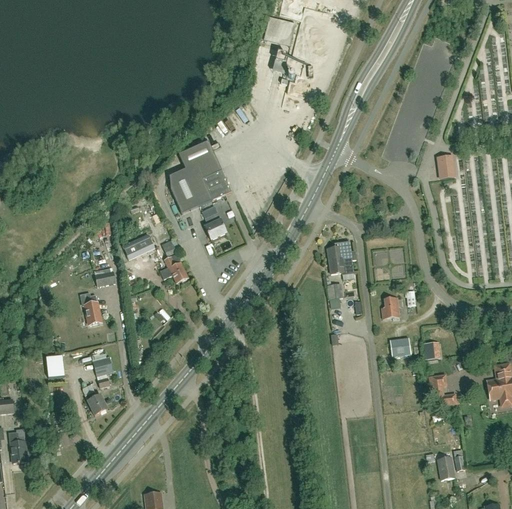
[(264,38),(290,43),(295,20),(269,14),(264,38)]
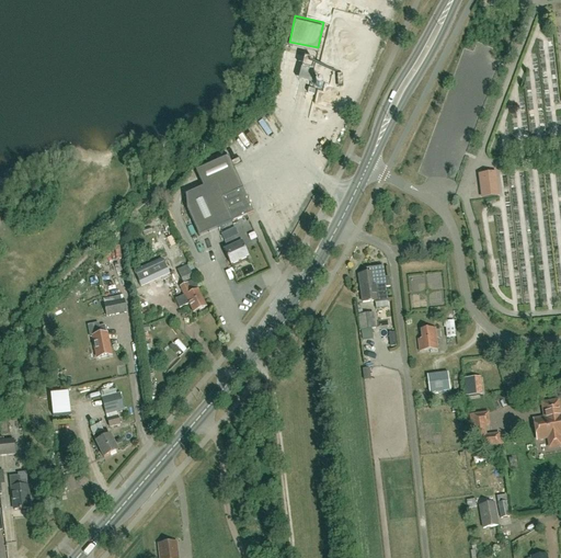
[(298,75),(317,79),(319,67),(300,63),(298,75)]
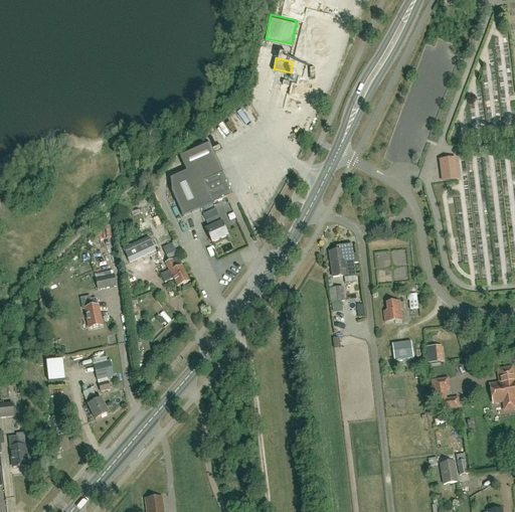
[(305,107),(309,89),(287,83),(283,102),(305,107)]
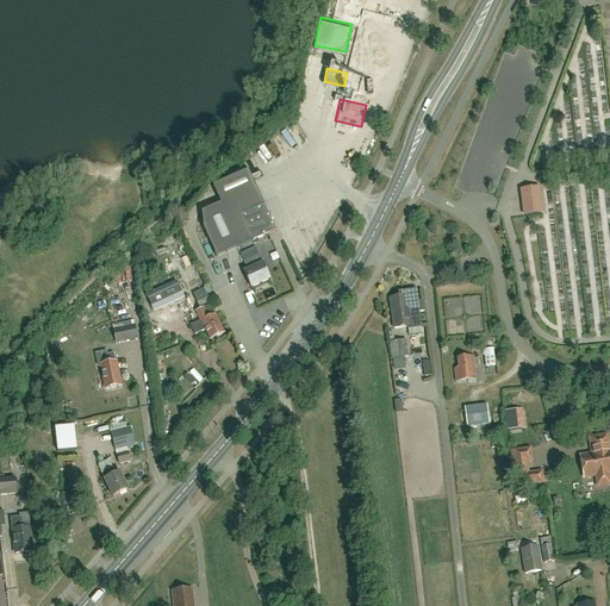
[(537,200),(540,200),(539,185),(521,187),(524,212),(541,210),(539,210),(537,200)]
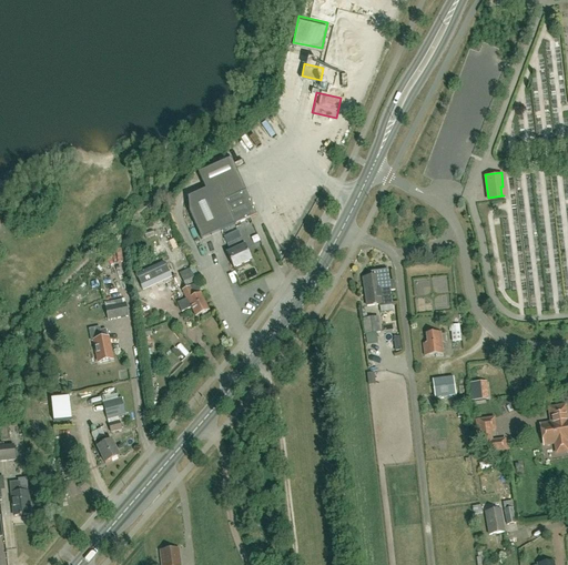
[(211,233),(256,213),(246,189),(239,173),(209,185),(213,195),(202,200),(201,209),(211,233)]
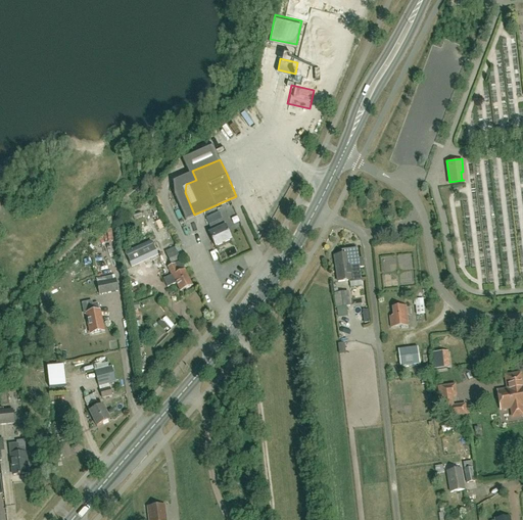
[(230,206),(235,218),(240,215),(235,204),(230,206)]
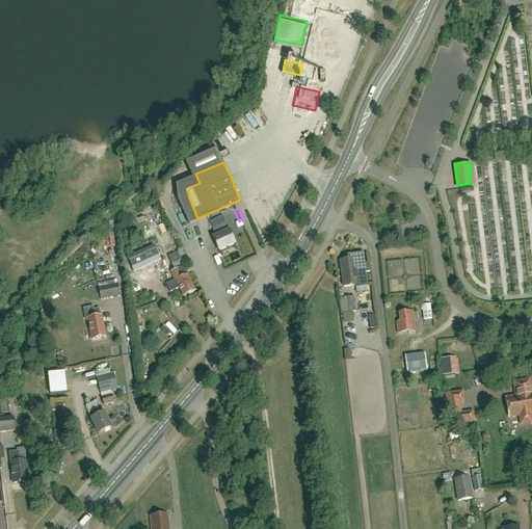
[(218,249),(235,241),(225,221),(213,227),(214,231),(211,233),(218,249)]
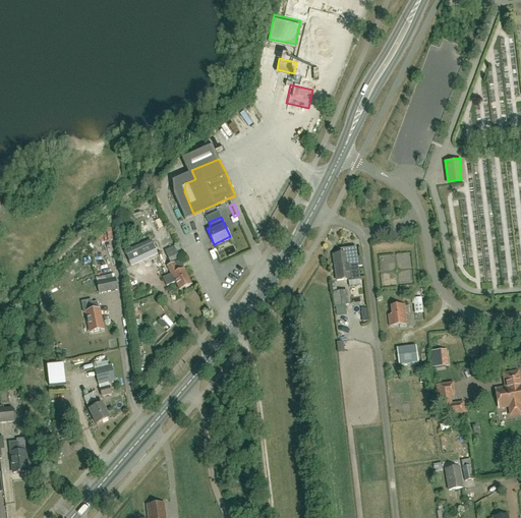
[(188,254),(192,252),(186,237),(181,239),(188,254)]
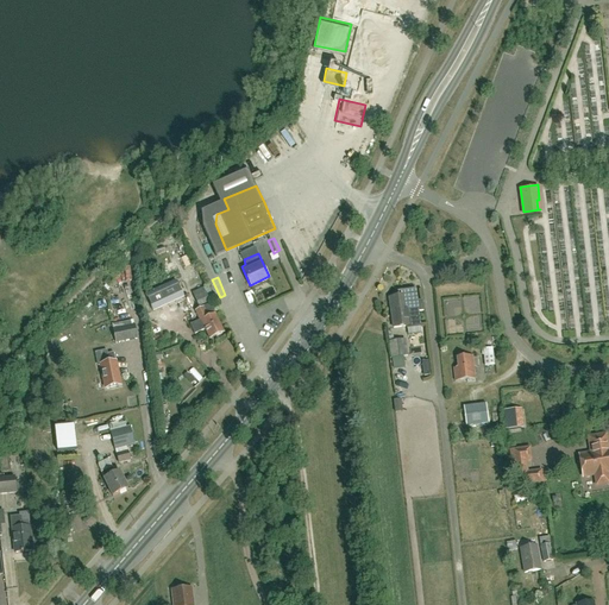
[(146,292),(154,309),(184,295),(177,278),(146,292)]
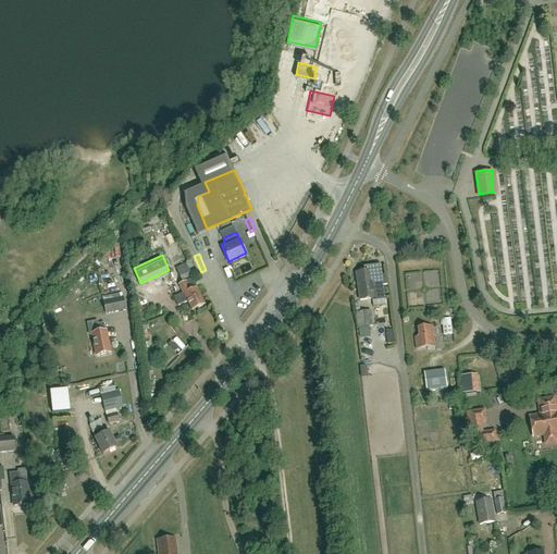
[(182,278),(192,273),(188,267),(193,265),(189,259),(186,261),(176,266),(182,278)]
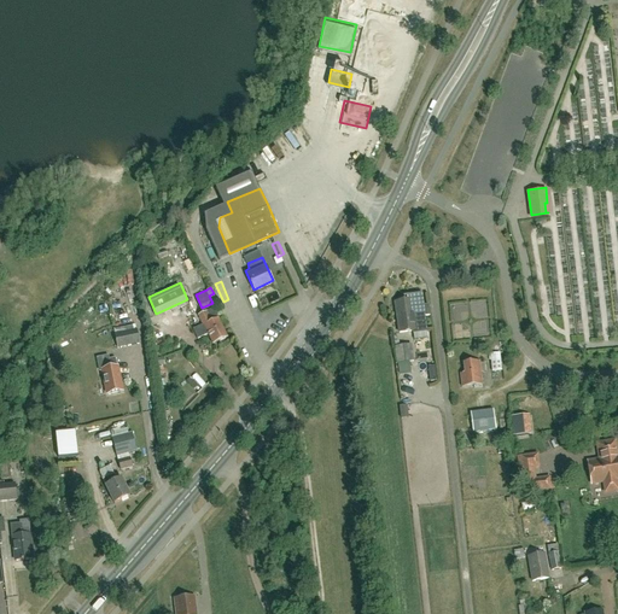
[(425,313),(430,313),(429,303),(424,303),(421,292),(423,292),(421,291),(404,293),(404,294),(404,298),(395,299),(400,329),(413,328),(413,331),(426,328),(425,313)]
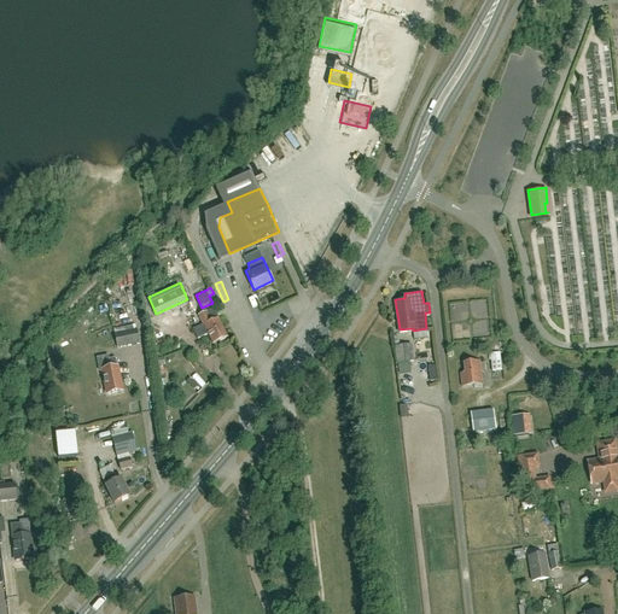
[(197,337),(208,331),(213,341),(227,334),(219,316),(219,317),(213,307),(198,314),(203,322),(193,327),(197,337)]
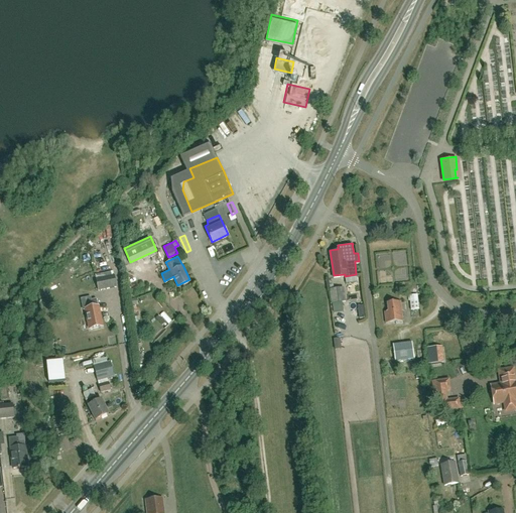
[(116,284),(114,273),(113,268),(95,272),(99,288),(116,284)]
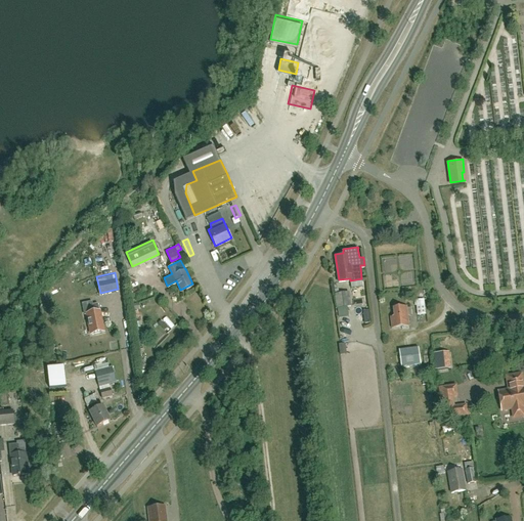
[(337,306),(350,304),(348,291),(335,292),(337,306)]
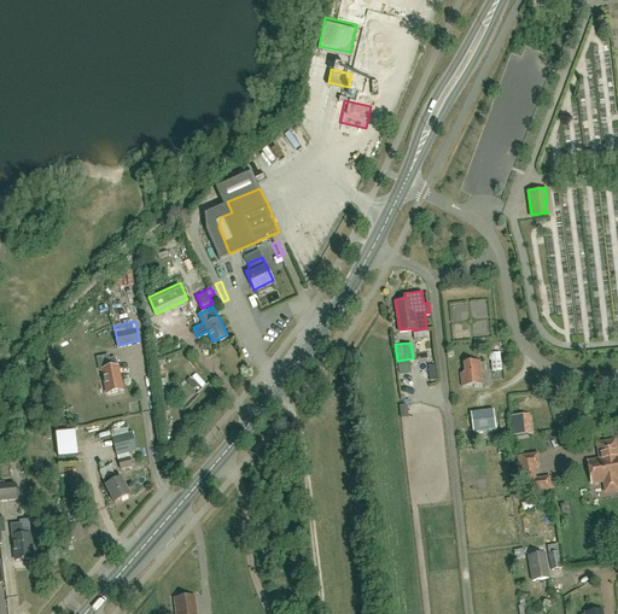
[(493,369),(501,368),(499,350),(490,351),(493,369)]
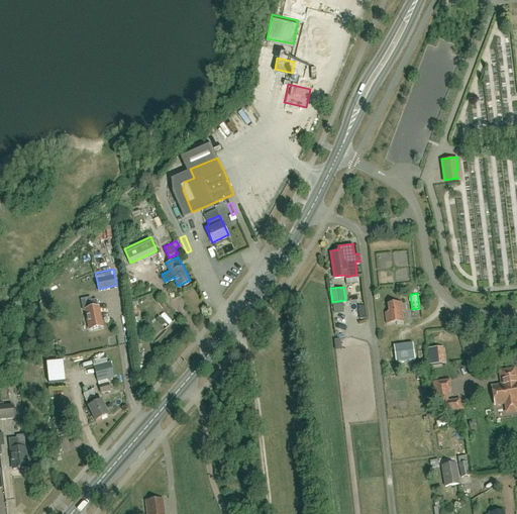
[(83,308),(86,308),(90,327),(102,325),(96,297),(91,299),(90,296),(81,298),(83,308)]
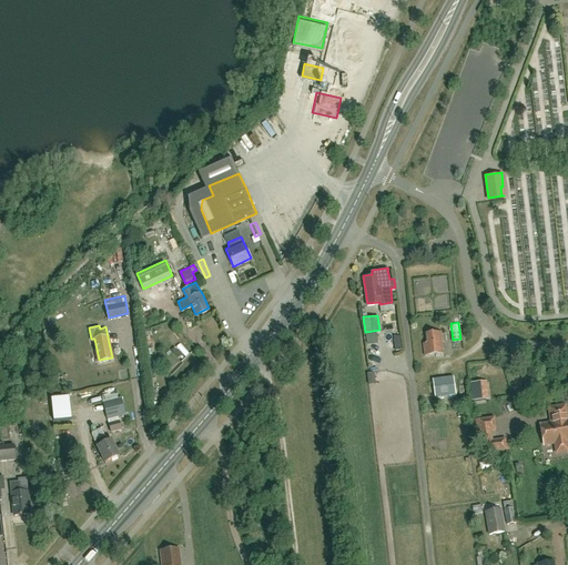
[(442,339),(446,339),(445,332),(440,332),(440,330),(426,332),(427,341),(423,342),(424,353),(435,352),(436,354),(443,354),(442,339)]
